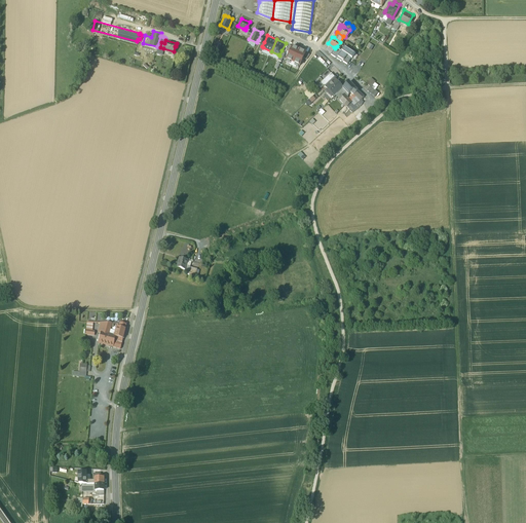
[(290,50),(287,58),(299,64),(303,55),(305,50),(292,44),(290,50)]
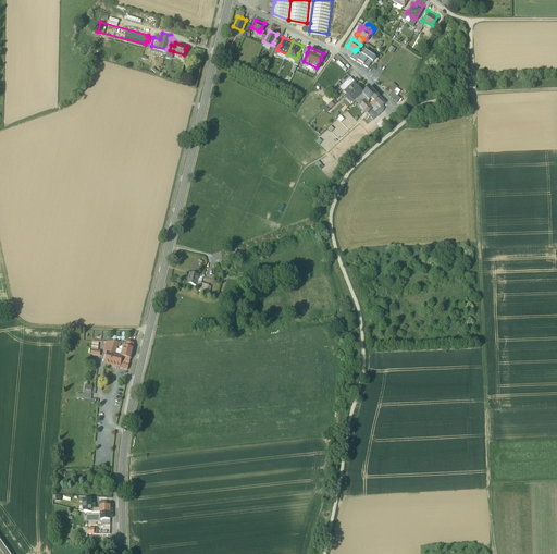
[(354,50),(350,56),(361,63),(362,62),(368,65),(372,59),(373,60),(376,54),(364,48),(362,52),(357,49),(355,51),(354,50)]
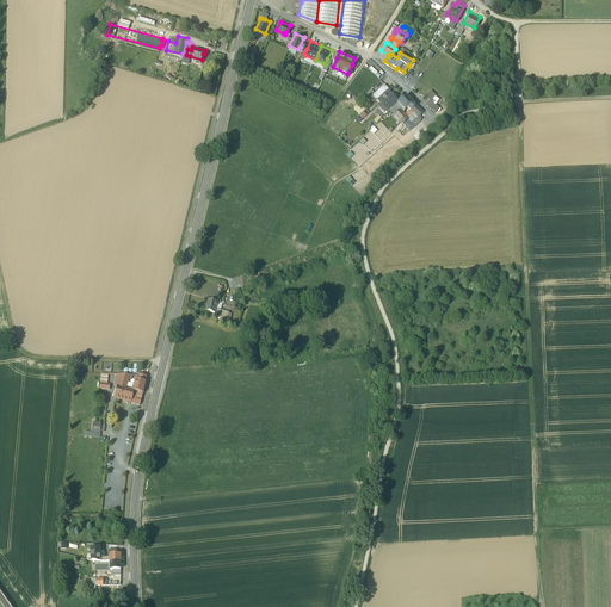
[(388,86),(384,82),(372,93),(380,100),(381,99),(384,97),(381,93),(388,86)]
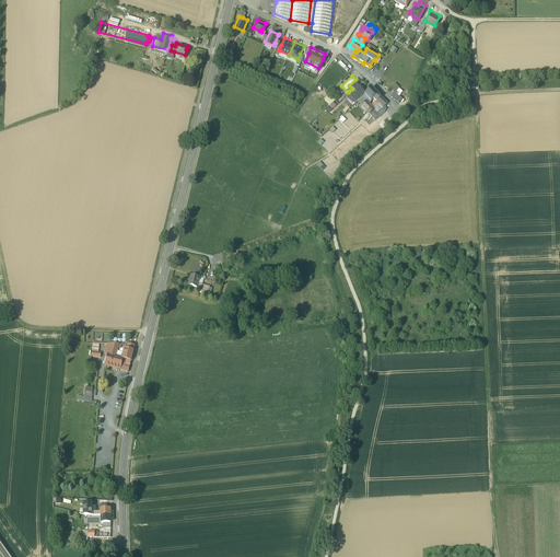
[(356,79),(349,85),(352,89),(358,83),(359,82),(356,79)]
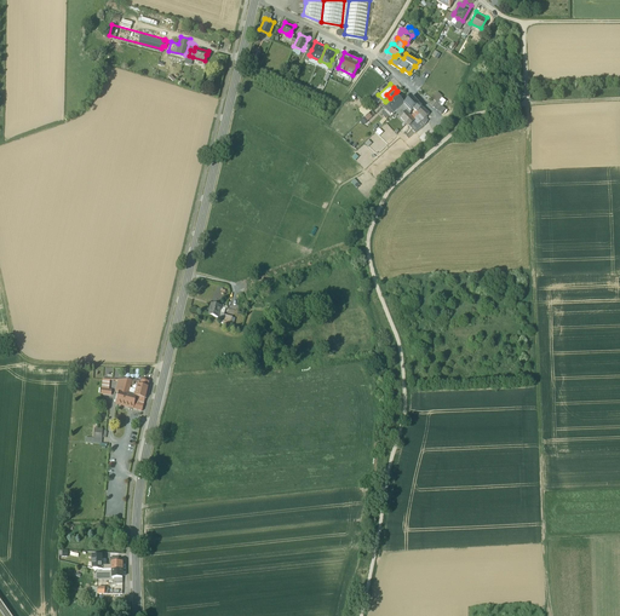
[(437,101),(442,95),(437,91),(432,96),(437,101)]
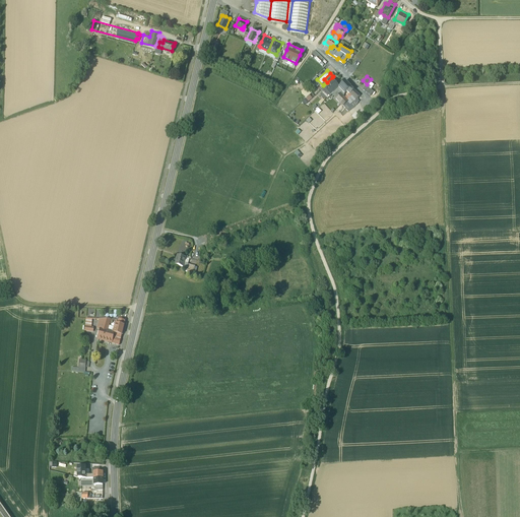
[(327,82),(324,84),(330,91),(338,84),(332,77),(327,82)]
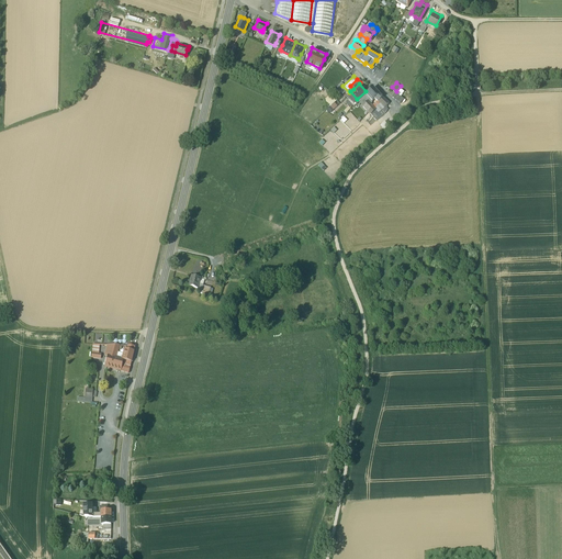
[(367,91),(366,92),(370,96),(372,99),(375,96),(379,91),(373,85),(367,91)]
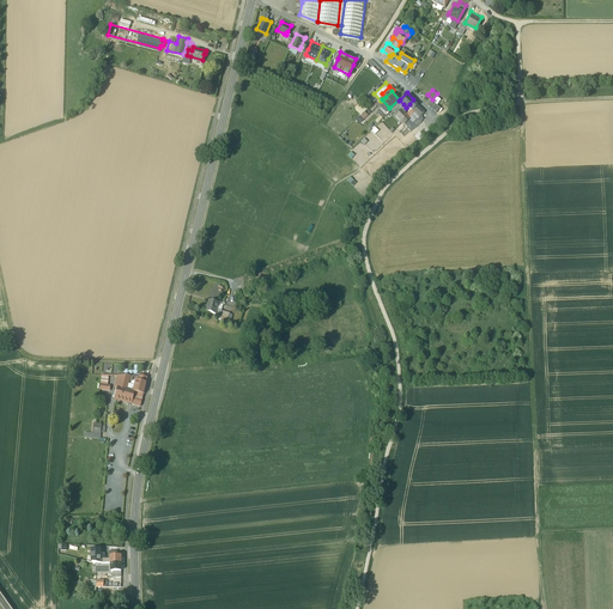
[(399,99),(389,108),(388,108),(388,109),(389,110),(393,107),(399,101),(400,99),(399,99)]
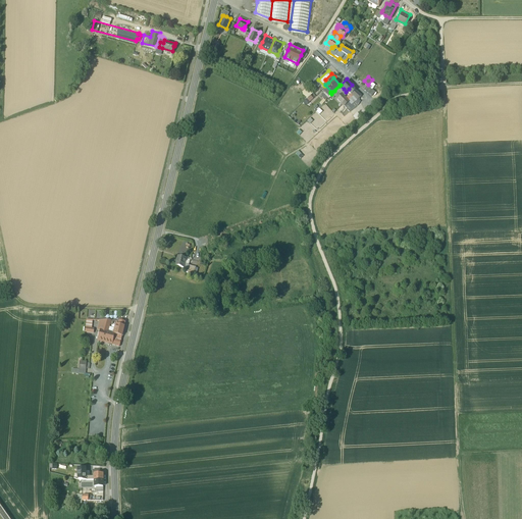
[(312,91),(307,86),(302,91),(306,96),(312,91)]
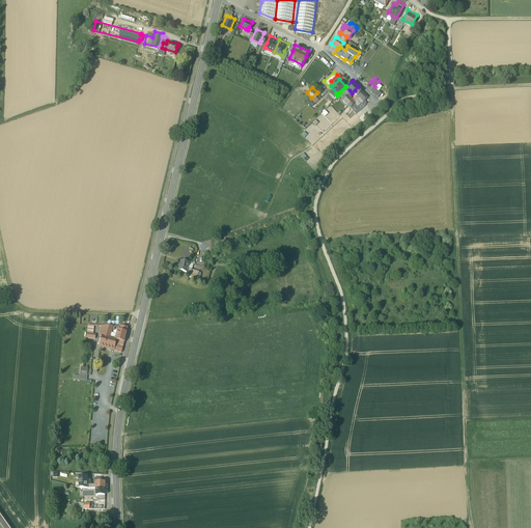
[(345,87),(340,92),(344,96),(347,92),(350,90),(345,87)]
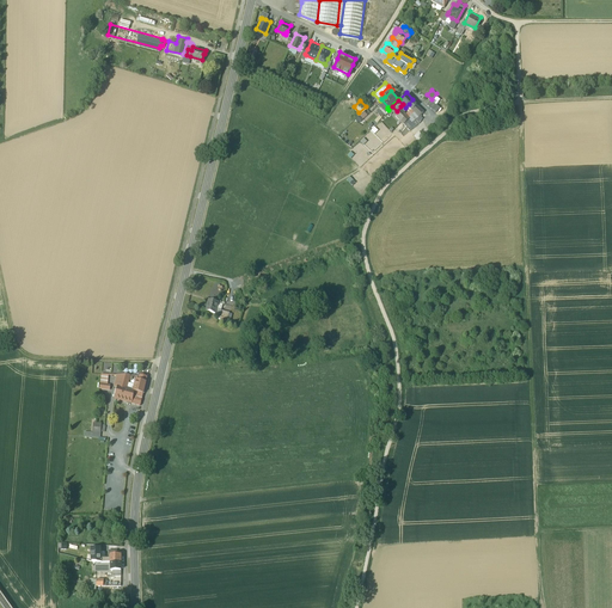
[(423,110),(416,103),(412,106),(420,114),(421,115),(422,114),(421,112),(423,110)]
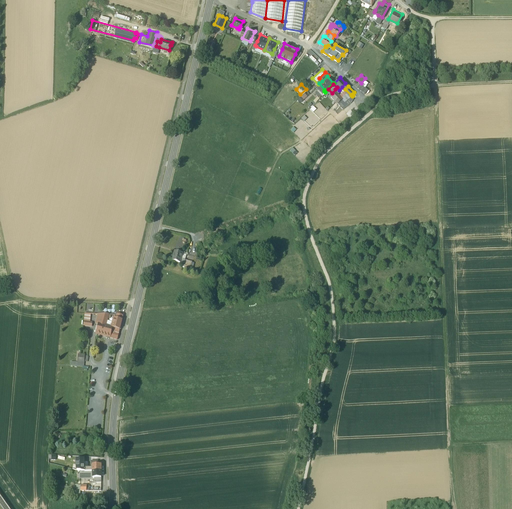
[(337,92),(335,89),(332,93),(330,94),(338,102),(341,99),(343,98),(337,92)]
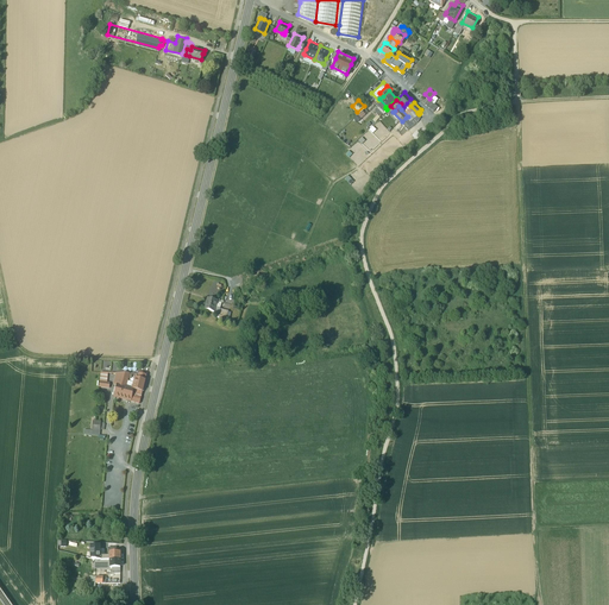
[(211,296),(207,296),(205,307),(214,309),(215,304),(217,298),(214,297),(215,296),(212,295),(211,296)]
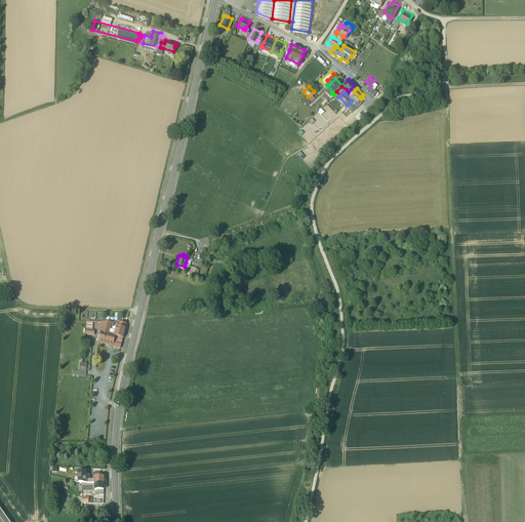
[(197,266),(190,264),(189,268),(188,272),(195,274),(197,266)]
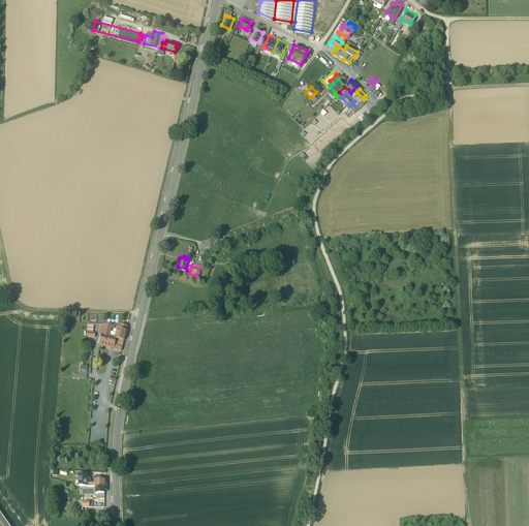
[(112,322),(105,322),(103,332),(110,333),(111,326),(112,322)]
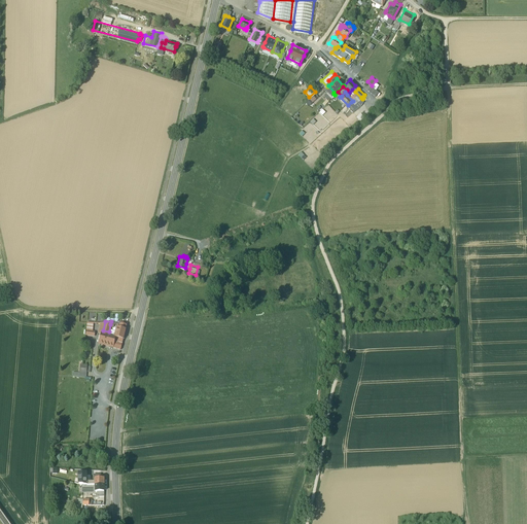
[(126,327),(117,325),(115,335),(116,335),(124,337),(126,327)]
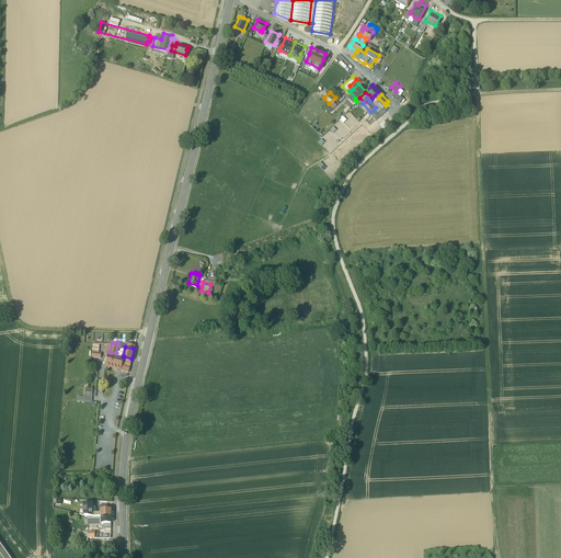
[(130,363),(123,362),(124,356),(123,356),(115,354),(110,353),(109,353),(106,363),(116,366),(119,367),(128,369),(130,363)]
